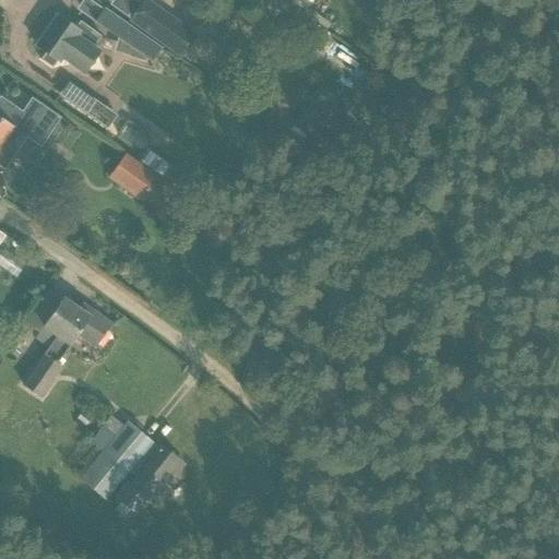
[(130,21),(180,57),(194,37),(144,1),(130,21)]
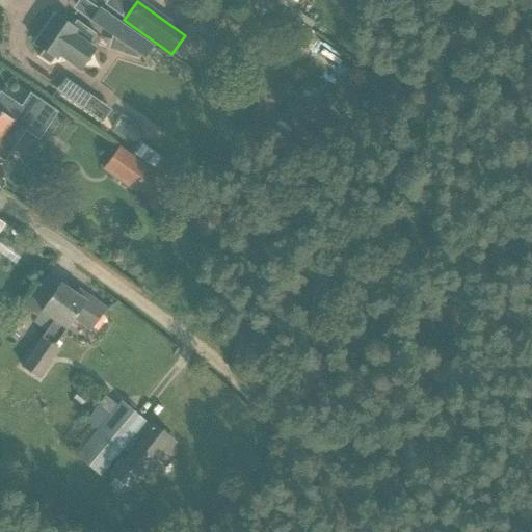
[(89,22),(124,46),(121,55),(137,59),(139,57),(143,60),(154,46),(99,8),(89,22)]
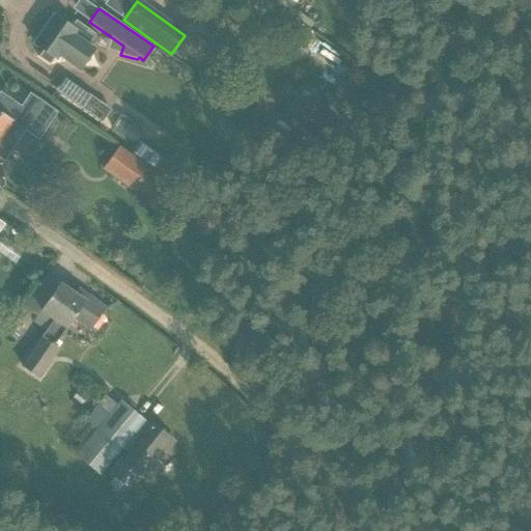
[(37,57),(49,65),(54,58),(55,59),(58,55),(75,67),(89,47),(87,46),(95,34),(75,21),(71,27),(54,16),(34,45),(43,51),(37,57)]
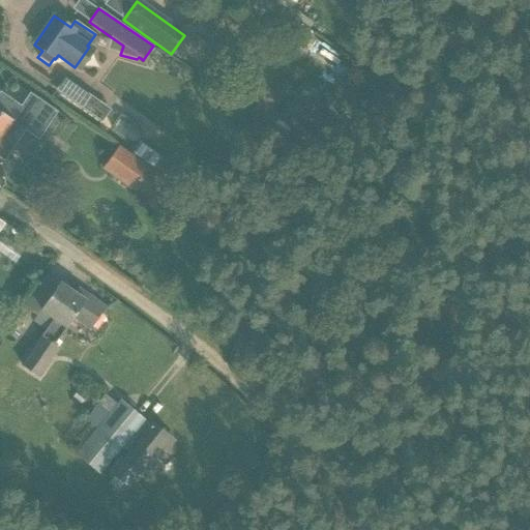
[(55,90),(81,109),(90,95),(64,77),(55,90)]
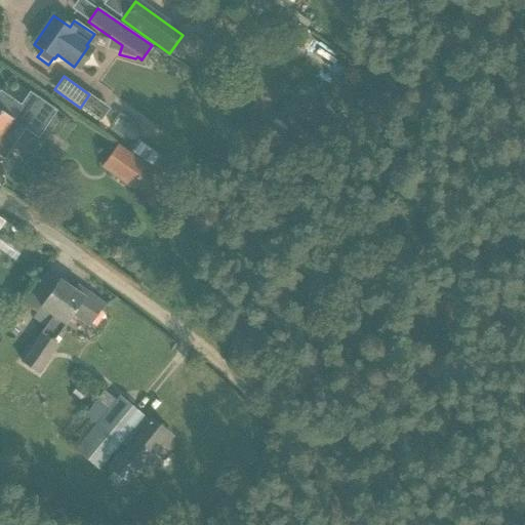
[(0,135),(1,134),(14,144),(24,130),(32,118),(45,127),(56,112),(43,103),(29,92),(19,106),(0,91),(0,135)]
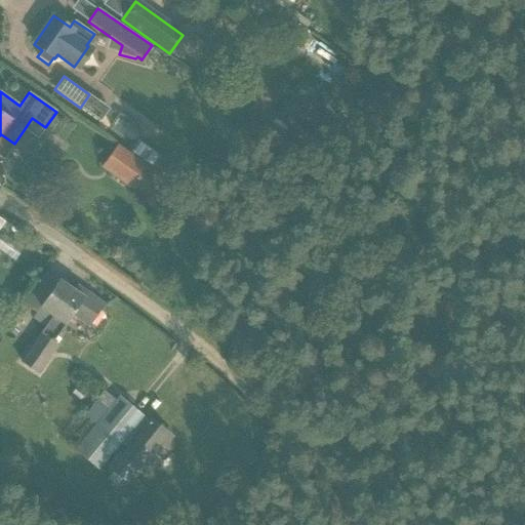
[(107,160),(143,185),(137,192),(153,202),(167,182),(117,145),(107,160)]
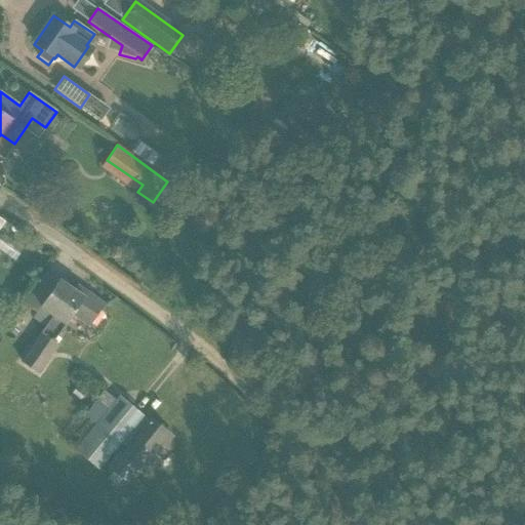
[(45,325),(21,362),(38,373),(52,352),(47,349),(65,325),(71,316),(88,327),(105,306),(84,291),(80,296),(57,281),(45,299),(33,290),(23,305),(35,313),(39,307),(52,316),(45,325)]
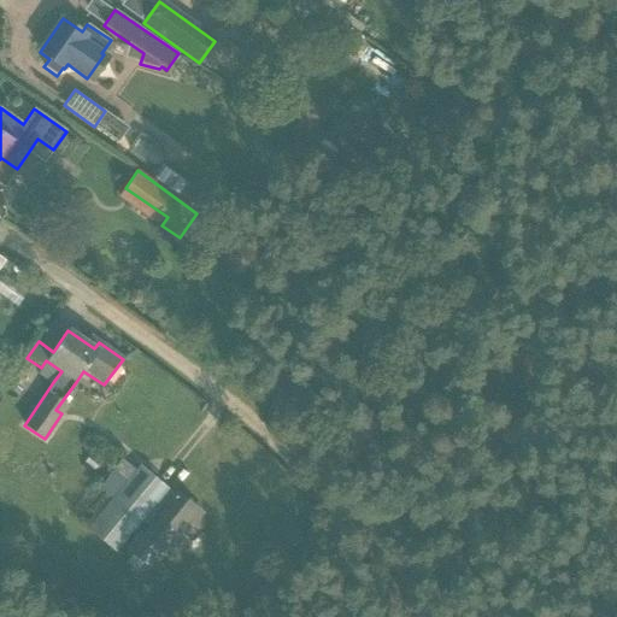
[(92,453),(83,464),(94,471),(101,460),(92,453)]
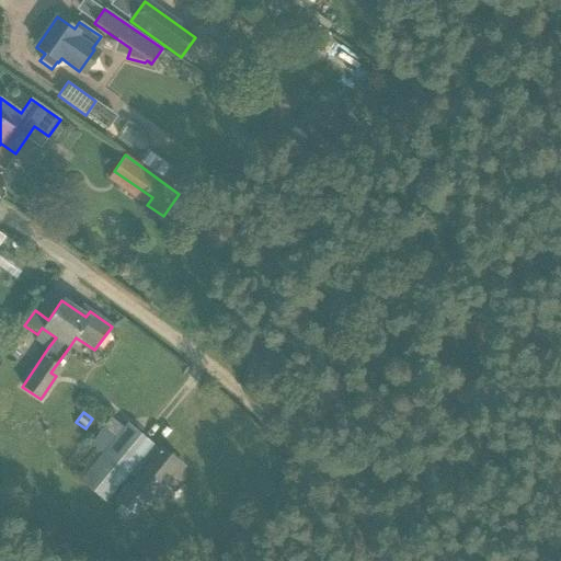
[(113,441),(80,481),(106,502),(129,474),(134,478),(129,484),(149,501),(178,465),(127,424),(113,441)]
